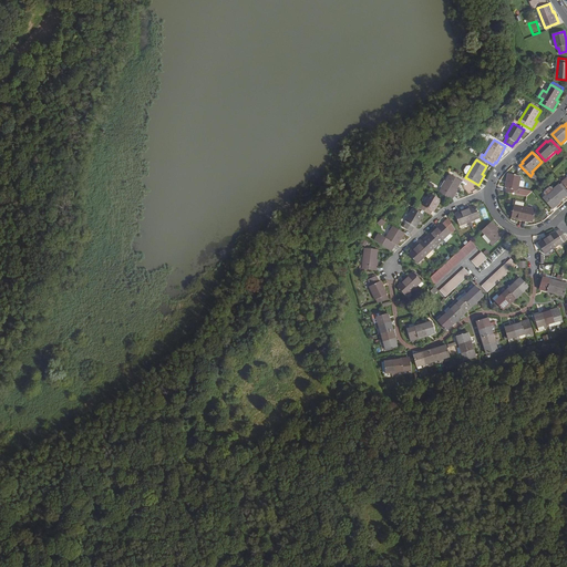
[(456,189),(462,181),(451,174),(440,193),(453,199),(459,191),(456,189)]
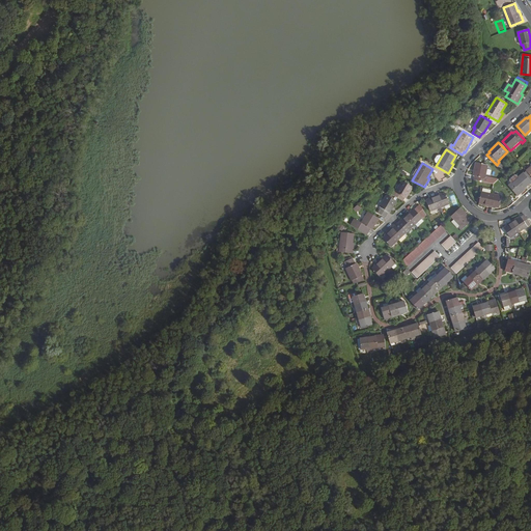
[(478,180),(493,183),(493,178),(491,178),(493,165),(480,163),(478,176),(479,176),(478,180)]
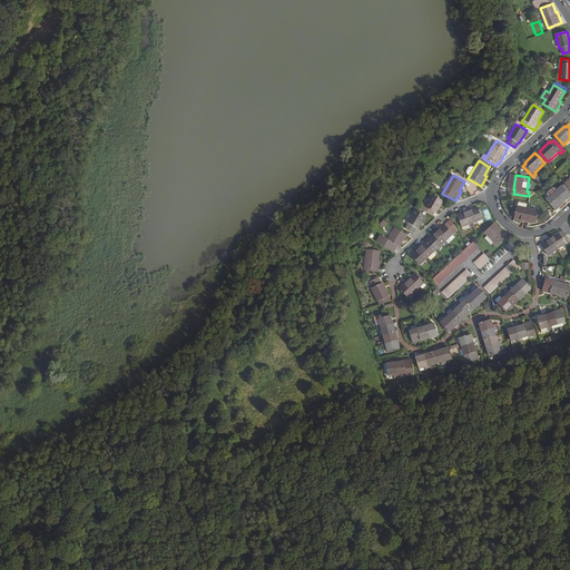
[(564,202),(569,196),(569,194),(563,186),(548,199),(557,210),(566,203),(564,202)]
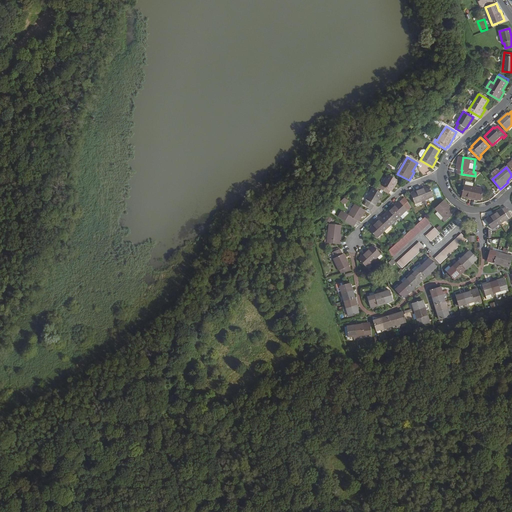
[(398,181),(388,174),(381,185),(379,184),(377,187),(389,194),(390,191),(391,191),(398,181)]
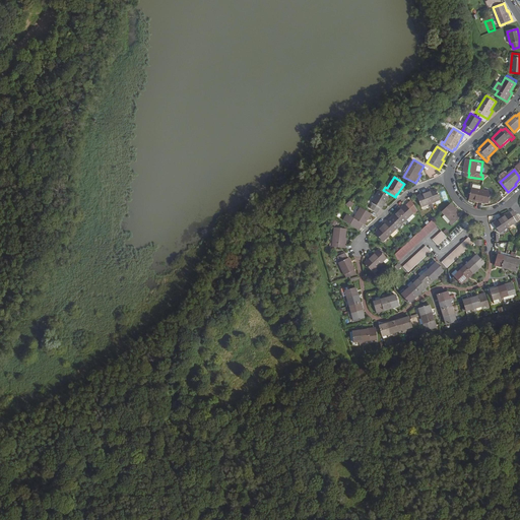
[(420,204),(440,198),(437,189),(431,191),(431,190),(424,192),(424,194),(417,196),(420,204)]
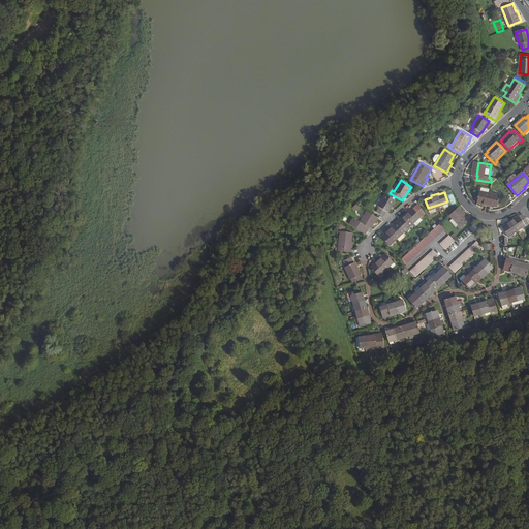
[(489,195),(481,193),(480,193),(478,203),(485,204),(484,206),(491,207),(492,206),(498,207),(500,197),(490,195),(489,195)]
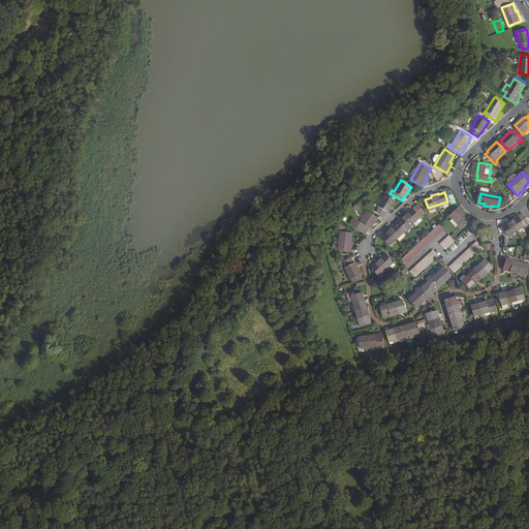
[(396,201),(386,195),(379,207),(380,207),(377,212),(384,216),(387,212),(390,213),(396,201)]
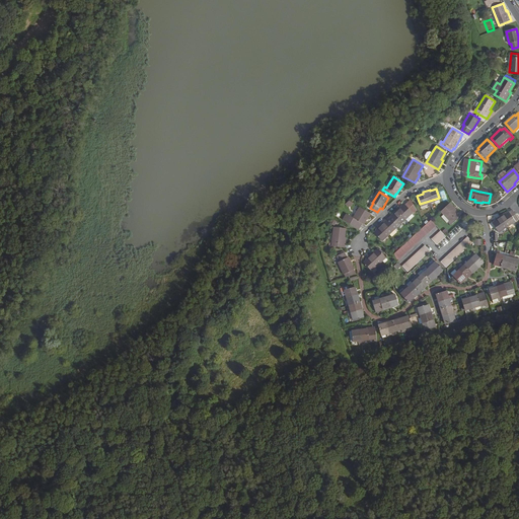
[(416,210),(411,200),(405,204),(401,208),(400,207),(397,210),(398,211),(392,216),(392,215),(386,220),(387,221),(382,225),(381,224),(379,227),(379,228),(374,233),(381,241),(413,212),(414,212),(416,210)]
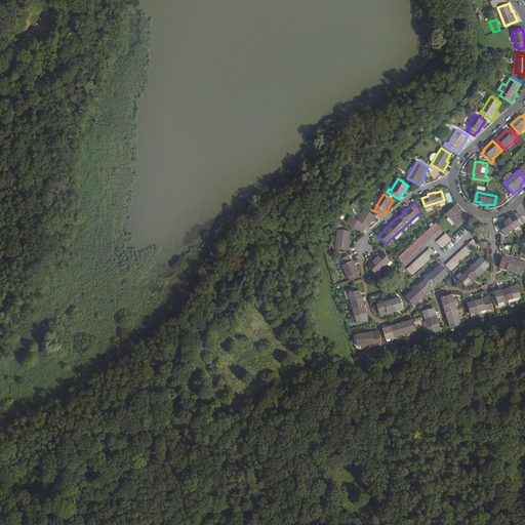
[(466,214),(456,205),(447,213),(450,216),(455,224),(454,225),(457,228),(467,218),(465,215),(466,214)]
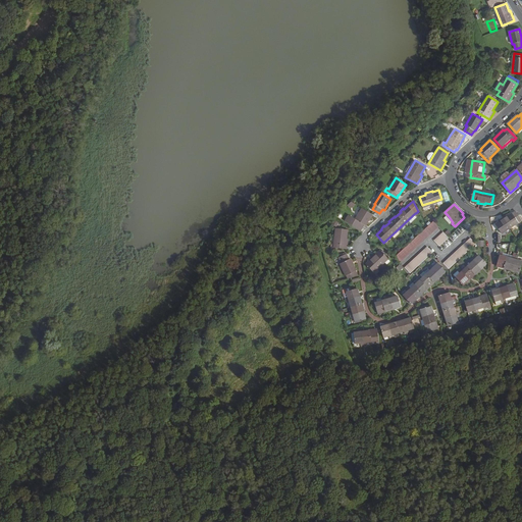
[(347,220),(363,230),(365,225),(366,225),(373,214),(362,208),(356,219),(350,216),(347,220)]
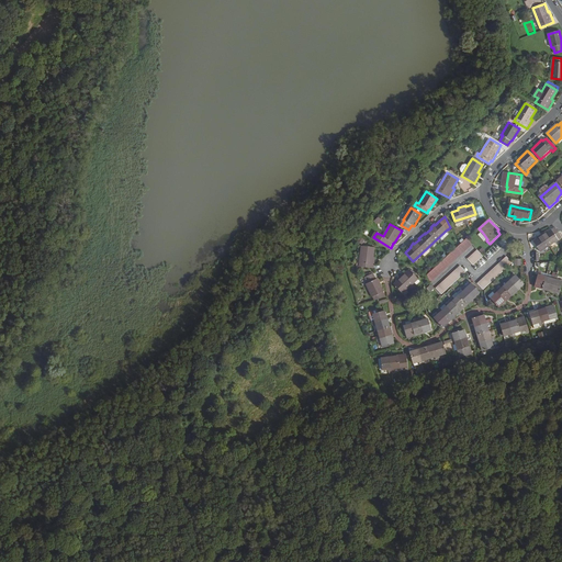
[(560,240),(561,238),(561,236),(557,228),(553,231),(552,229),(547,234),(546,233),(539,236),(540,238),(535,242),(540,250),(558,238),(560,240)]
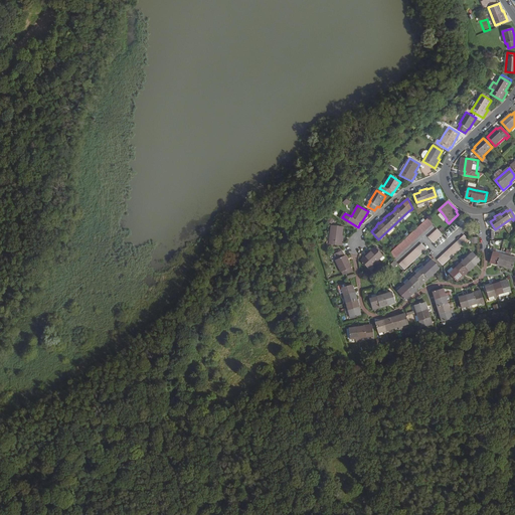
[(446,220),(447,219),(442,212),(439,215),(445,221),(446,220)]
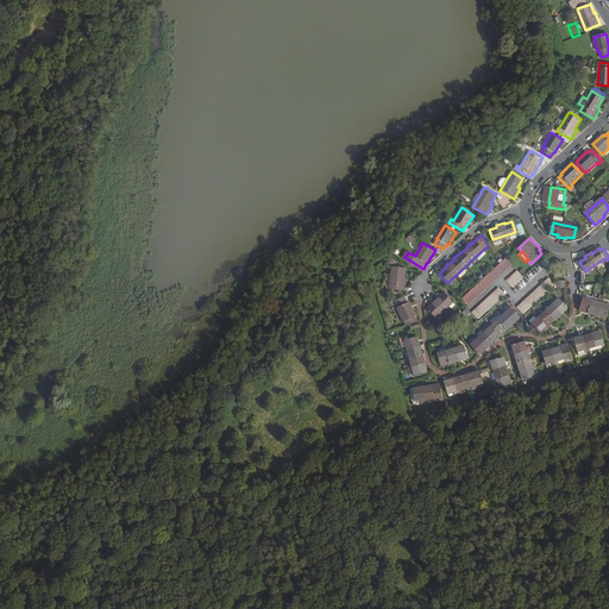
[(422,270),(424,269),(405,257),(403,258),(422,270)]
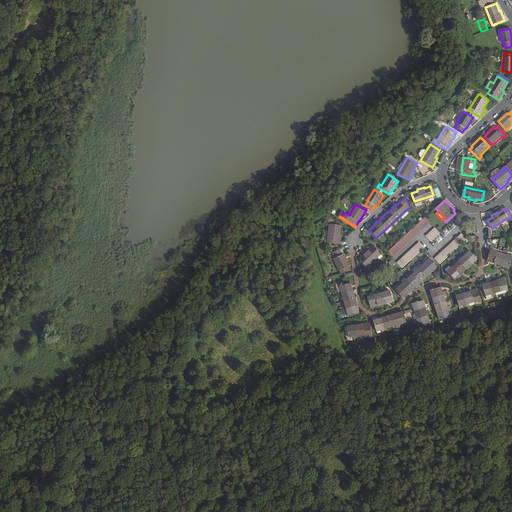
[(393,257),(431,222),(426,217),(388,252),(393,257)]
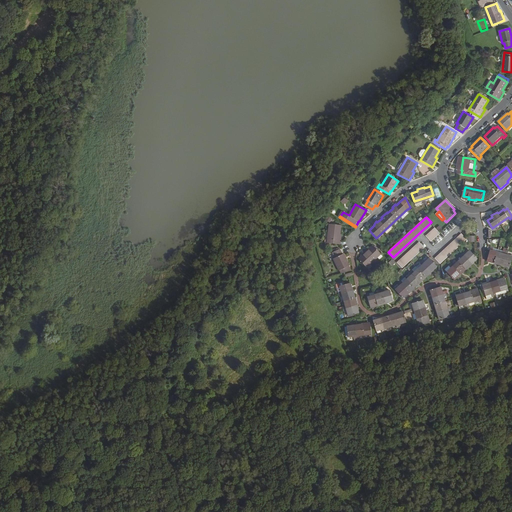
[(330,224),(328,243),(341,244),(342,235),(341,235),(342,226),(330,224)]
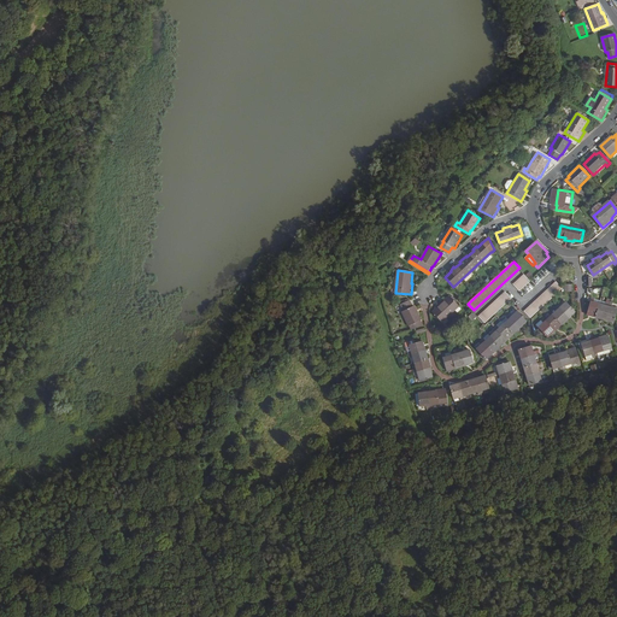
[(519,291),(532,281),(526,275),(515,285),(519,291)]
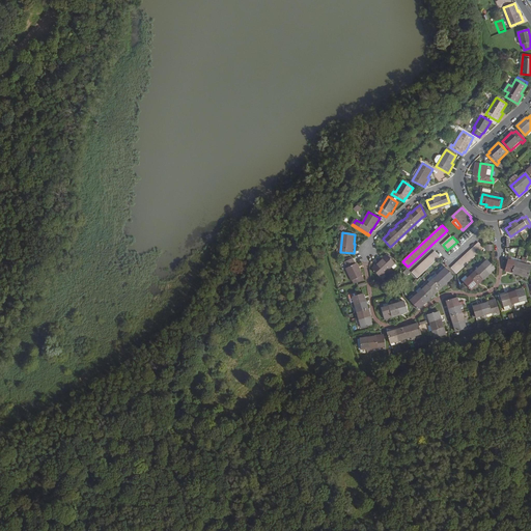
[(485,249),(480,243),(452,268),(457,274),(485,249)]
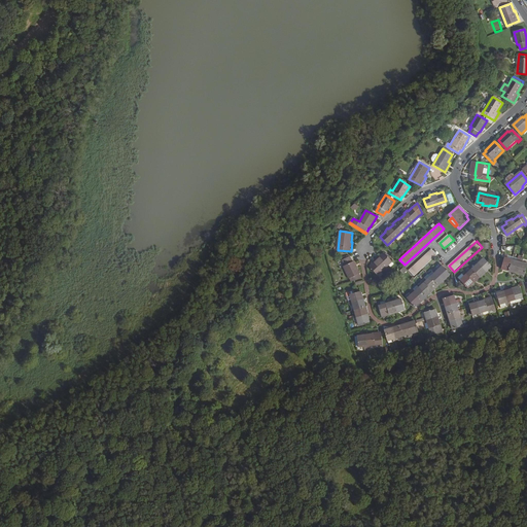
[(436,255),(432,250),(410,271),(414,275),(436,255)]
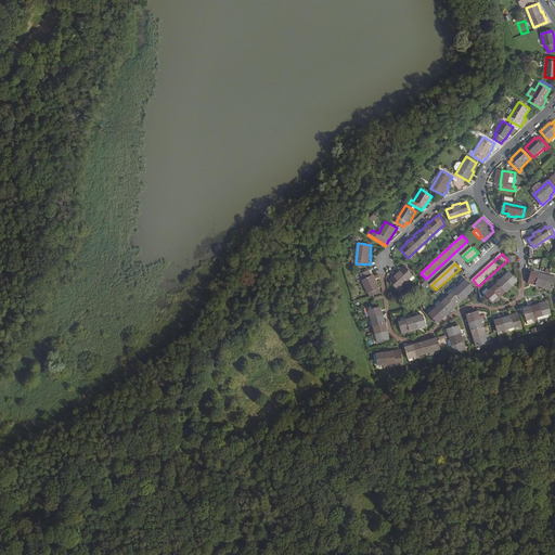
[(538,271),(539,268),(536,267),(530,282),(552,291),(554,283),(554,276),(552,276),(553,273),(549,271),(547,274),(542,272),(538,271)]
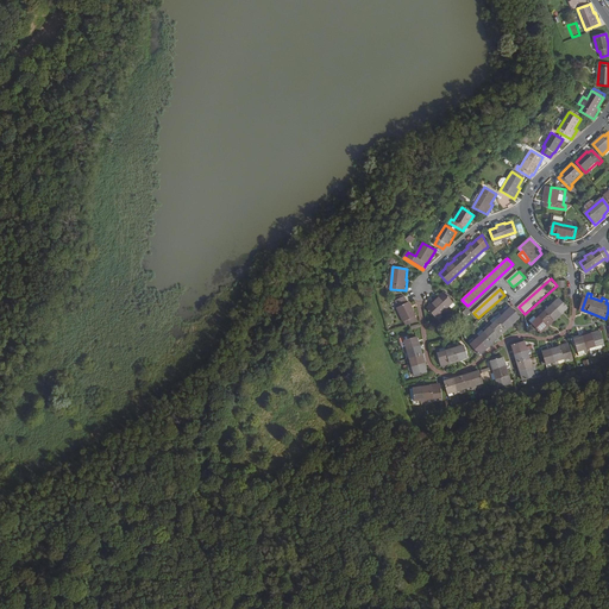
[(441,299),(439,296),(433,303),(434,305),(428,309),(437,318),(453,301),(446,294),(444,296),(441,299)]
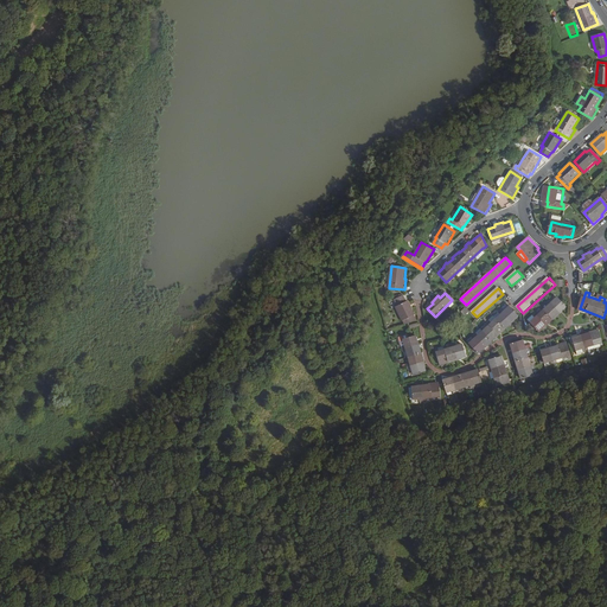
[(403,320),(406,325),(417,323),(414,315),(415,314),(408,301),(407,302),(403,296),(395,300),(397,306),(396,307),(403,321),(403,320)]
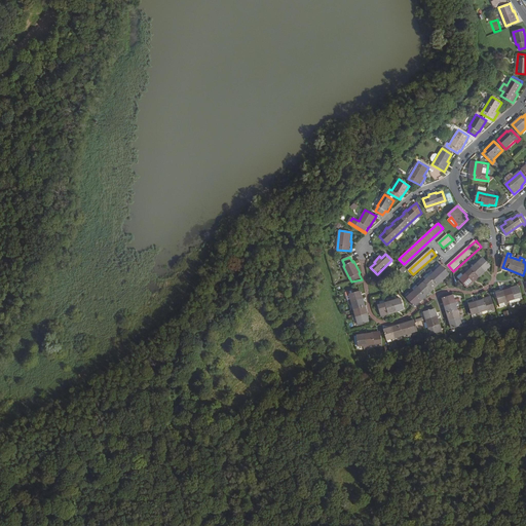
[(460,279),(465,284),(468,288),(492,267),(484,258),(480,262),(478,259),(474,263),(476,265),(470,271),(466,269),(464,271),(463,273),(465,275),(460,279)]
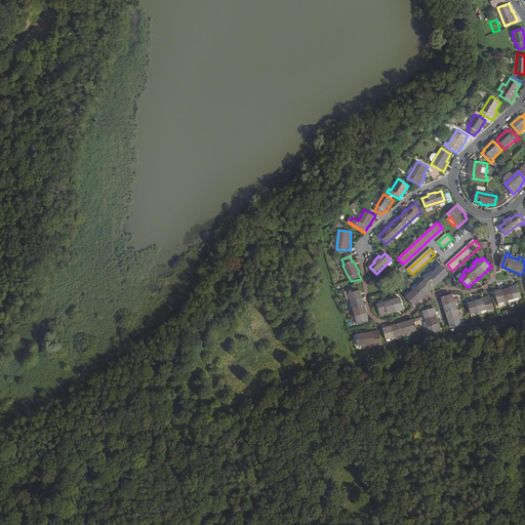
[(414,289),(411,287),(408,290),(410,293),(406,296),(414,306),(449,274),(441,265),(437,269),(435,267),(431,270),(433,273),(429,276),(426,279),(423,277),(419,280),(421,283),(417,286),(414,289)]
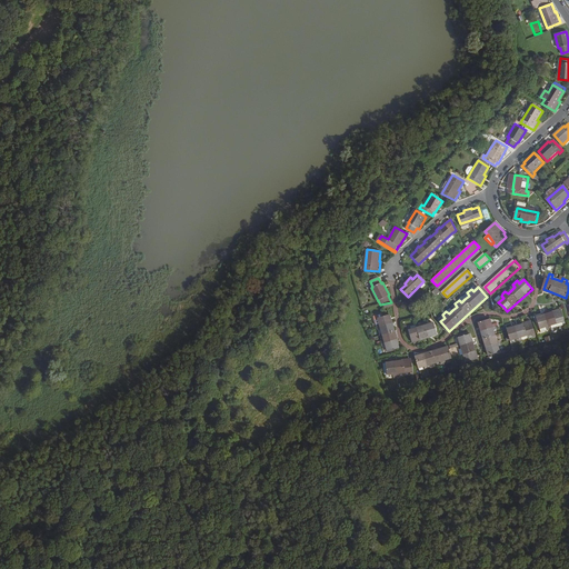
[(561,325),(562,327),(566,326),(561,311),(538,319),(541,330),(546,329),(547,332),(552,330),(552,327),(557,326),(561,325)]
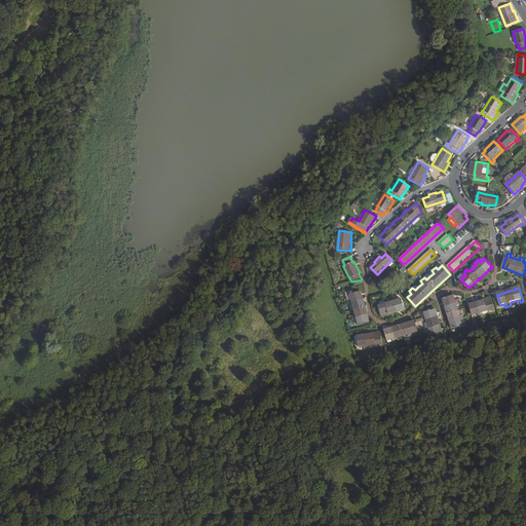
[(352,304),(353,308),(354,313),(352,314),(353,320),(357,318),(358,324),(369,321),(362,291),(352,293),(352,290),(346,291),(348,299),(349,305),(352,304)]
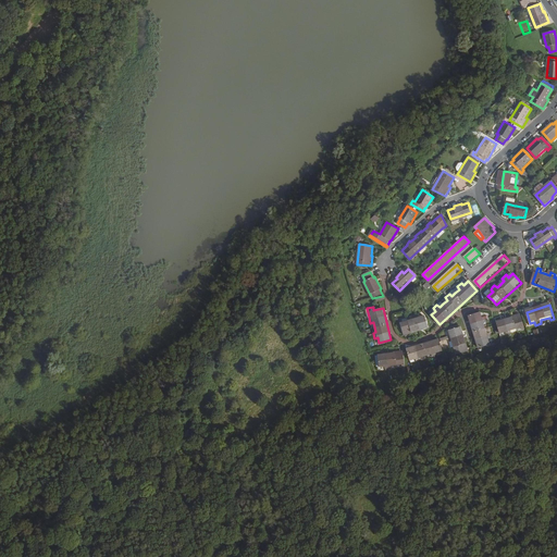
[(484,322),(486,321),(485,316),(482,317),(481,311),(468,316),(478,347),(491,344),(489,338),(492,337),(490,332),(487,333),(485,327),(484,322)]
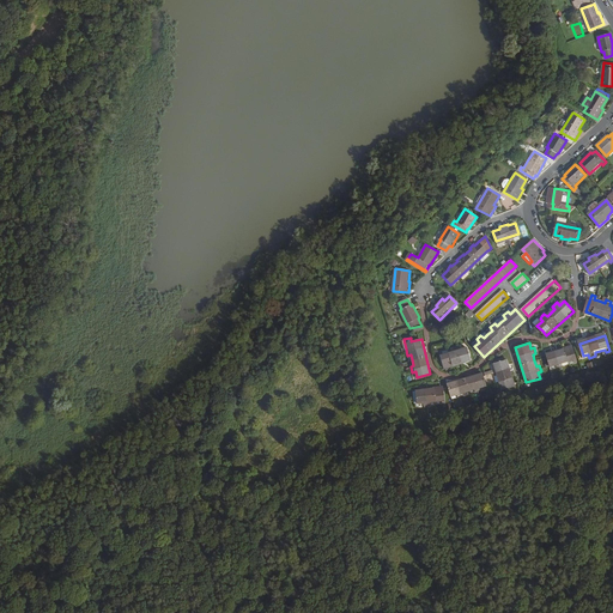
[(442,353),(442,350),(438,351),(442,366),(469,359),(467,346),(460,349),(460,345),(454,346),(454,350),(448,351),(442,353)]
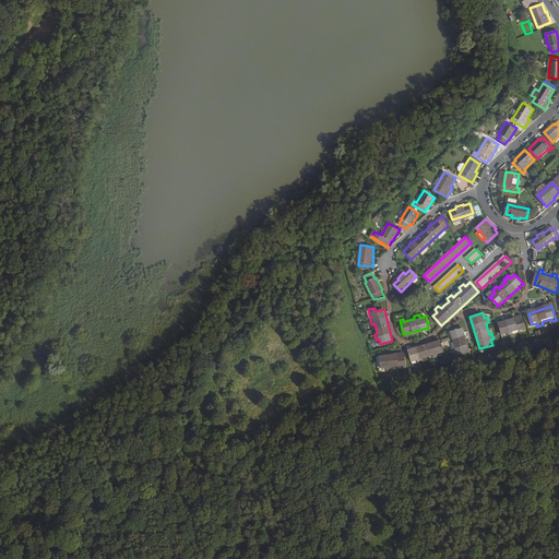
[(524,331),(524,332),(527,331),(523,318),(500,324),(503,336),(509,335),(509,337),(515,335),(514,333),(519,332),(524,331)]
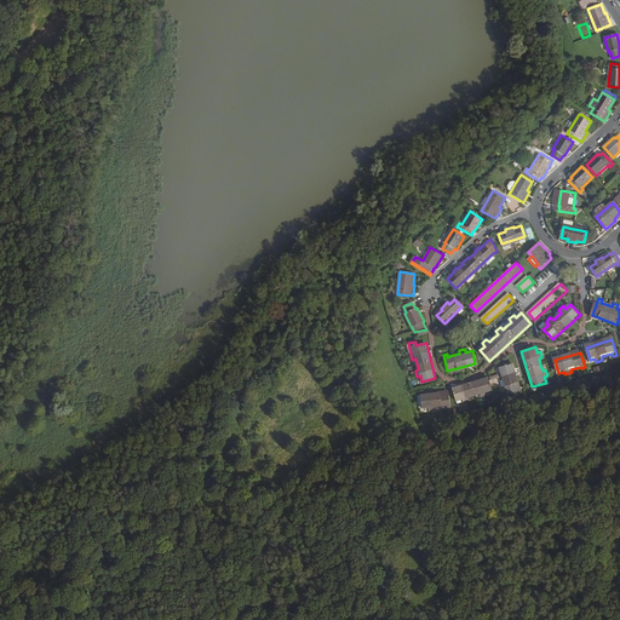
[(491,379),(493,378),(499,377),(499,379),(500,379),(503,379),(505,385),(506,391),(504,391),(504,395),(521,390),(514,362),(499,366),(500,373),(498,373),(489,375),(491,379)]
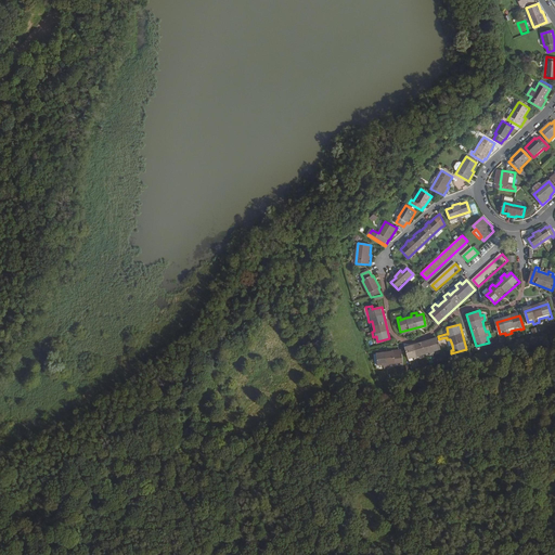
[(440,349),(437,337),(405,347),(409,359),(414,357),(415,360),(421,358),(420,356),(429,352),(430,356),(436,353),(435,351),(440,349)]
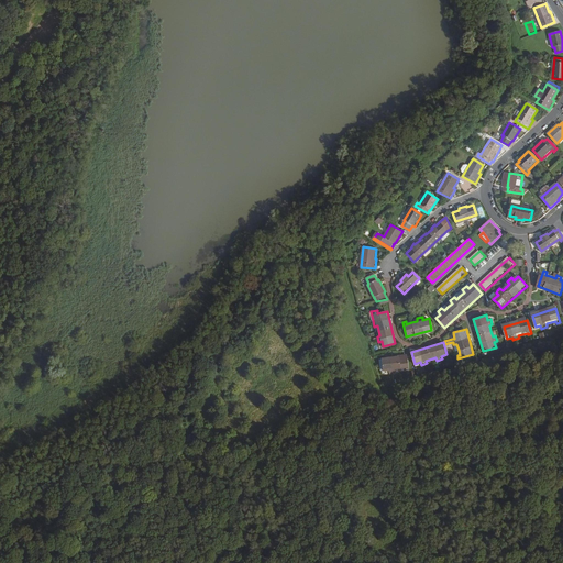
[(390,372),(395,372),(394,368),(405,367),(406,371),(409,370),(407,354),(381,357),(377,357),(378,366),(382,366),(382,370),(387,370),(387,373),(390,372)]
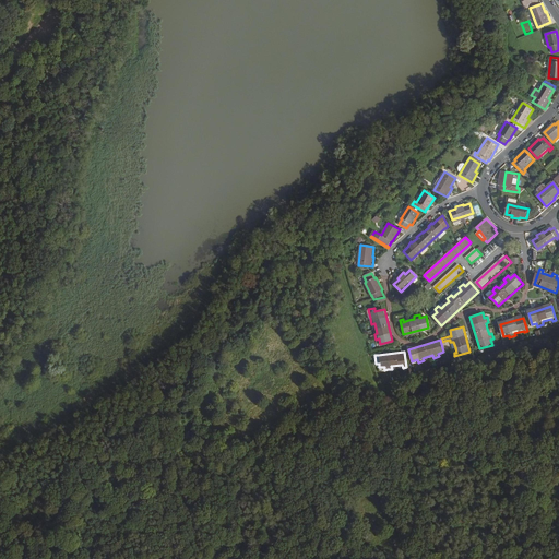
All buildings are outlined.
